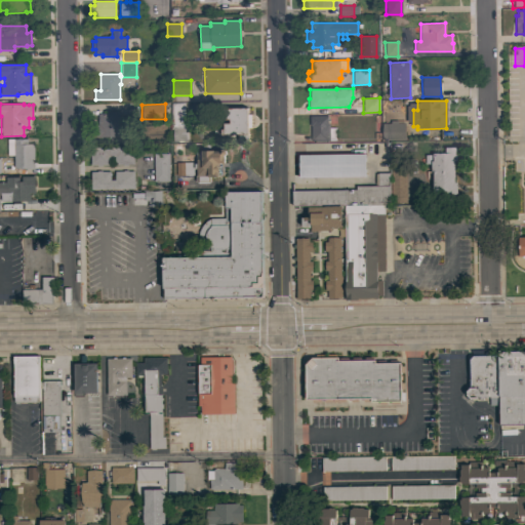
[(187,140),(172,142),(172,114),(171,114),(171,104),(184,104),(184,128),(186,128),(187,140)]
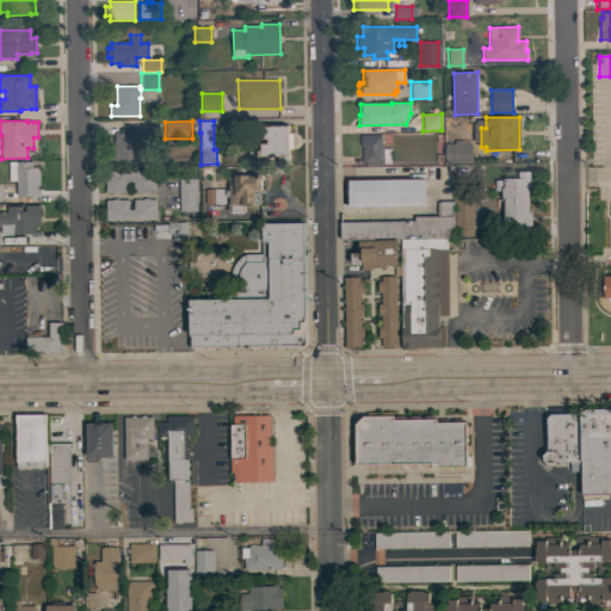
[(289,125),(289,133),(292,133),(292,149),(289,149),(289,165),(277,165),(277,158),(257,158),(257,125),(289,125)]
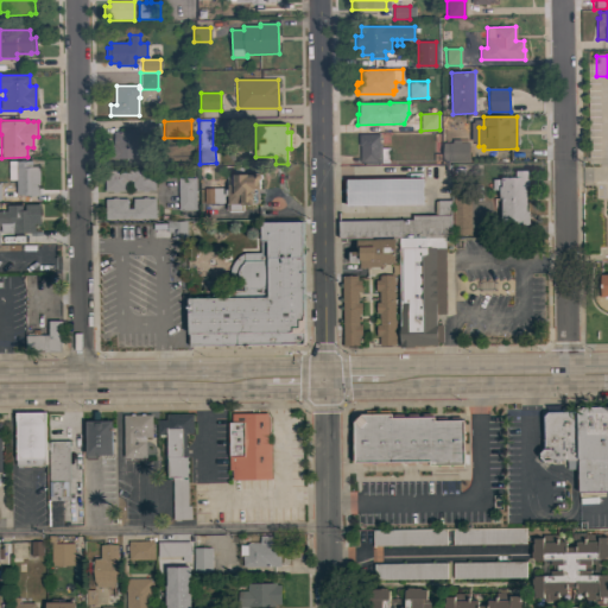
[(111,145),(114,145),(113,132),(125,132),(125,128),(138,128),(138,145),(141,145),(143,158),(111,159),(111,145)]
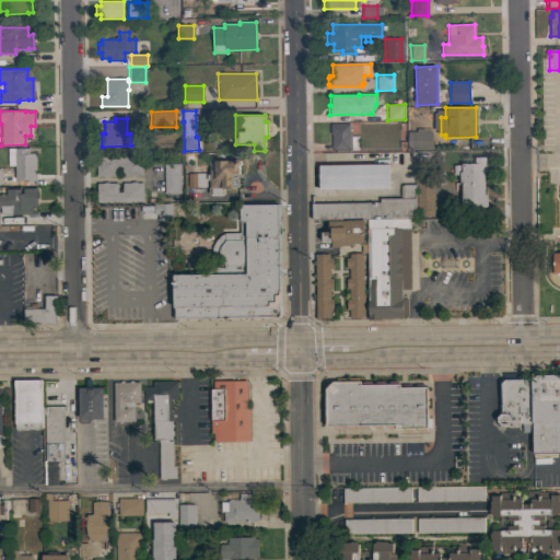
[(331,150),(331,135),(330,135),(330,124),(349,124),(349,132),(351,132),(351,137),(358,136),(358,150),(331,150)]
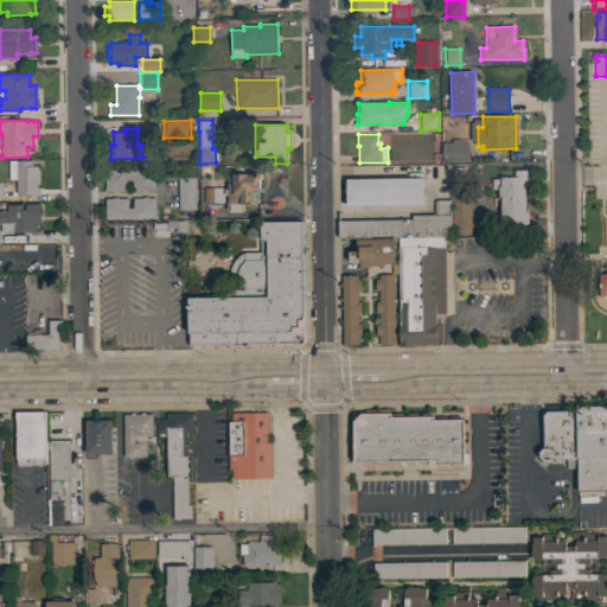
[(441,163),(441,144),(451,144),(451,140),(468,140),(468,163),(441,163)]
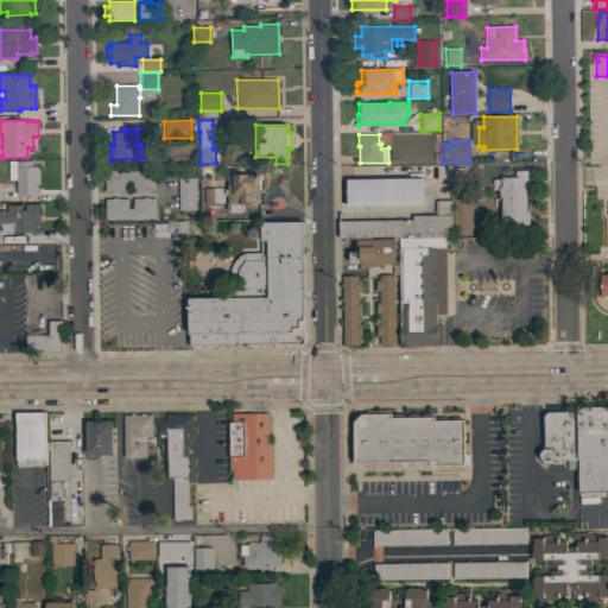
[(159,163),(159,146),(182,146),(182,144),(192,144),(192,163),(159,163)]
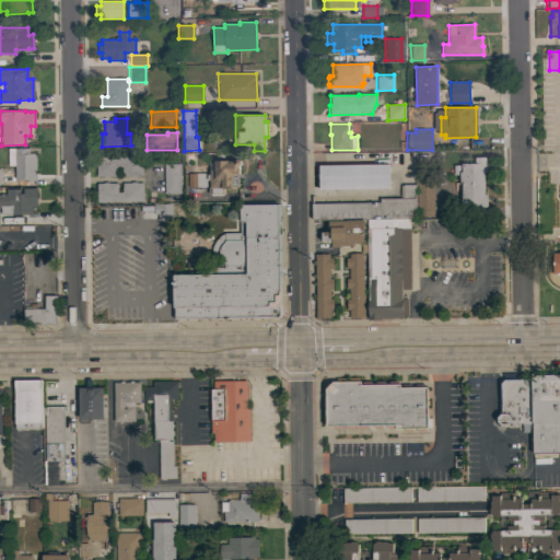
[(14,165),(8,165),(7,149),(14,149),(28,148),(28,153),(36,153),(36,181),(25,181),(25,179),(14,179),(14,165)]
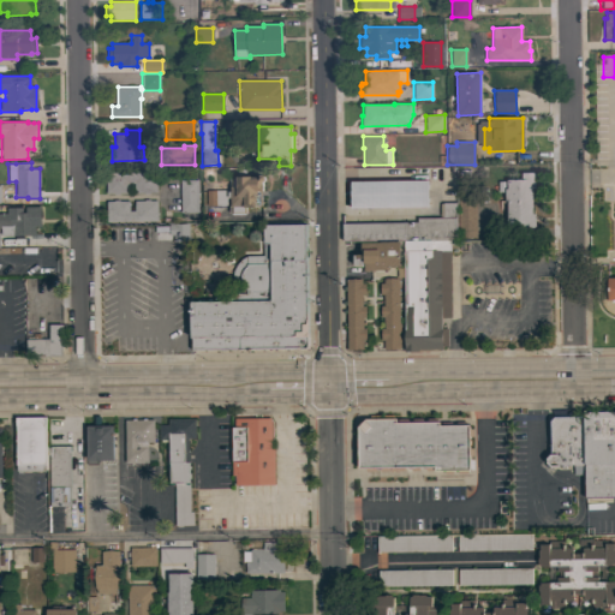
[(106,173),(156,172),(156,193),(149,193),(149,195),(144,195),(144,193),(133,193),(133,184),(129,184),(129,193),(119,193),(119,195),(113,195),(113,193),(106,193),(106,173)]
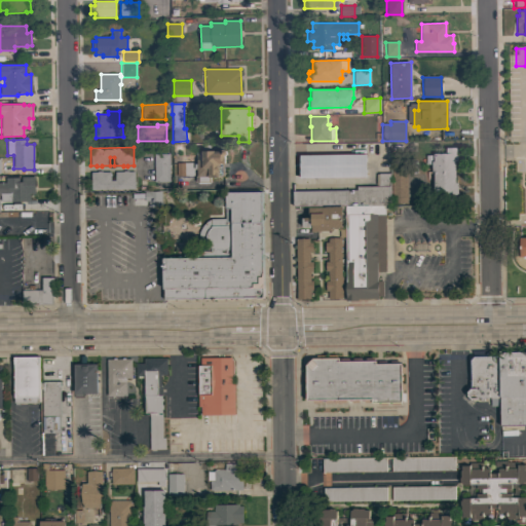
[(455,183),(458,183),(458,194),(448,195),(448,191),(434,191),(434,172),(431,172),(431,164),(425,164),(425,155),(434,155),(434,154),(446,153),(446,148),(457,148),(457,161),(455,161),(455,183)]
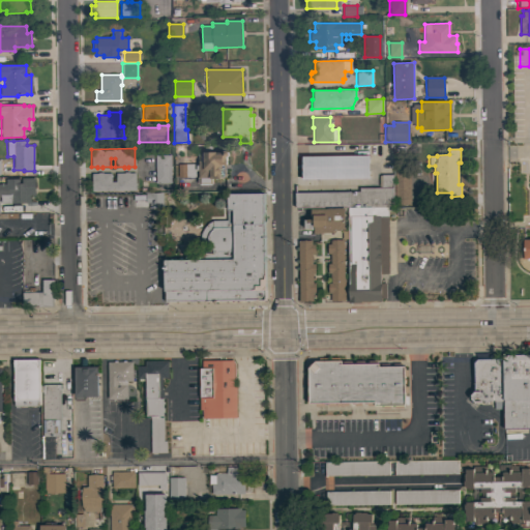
[(202,154),(202,153),(222,153),(224,151),(227,151),(229,155),(227,157),(227,165),(224,165),(225,177),(222,177),(222,178),(211,179),(211,183),(197,184),(197,177),(174,177),(174,163),(181,163),(181,164),(198,164),(198,154),(202,154)]
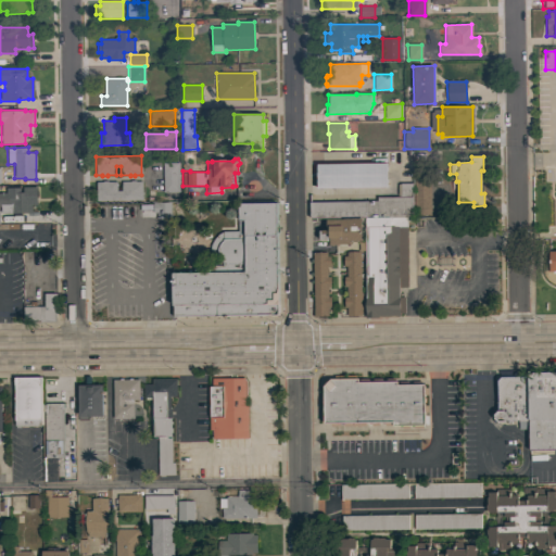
[(179,192),(163,192),(163,163),(178,163),(179,192)]
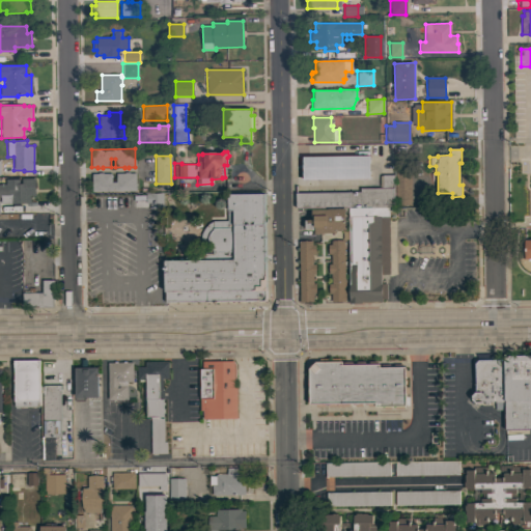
[(369,156),(369,178),(303,179),(303,157),(369,156)]
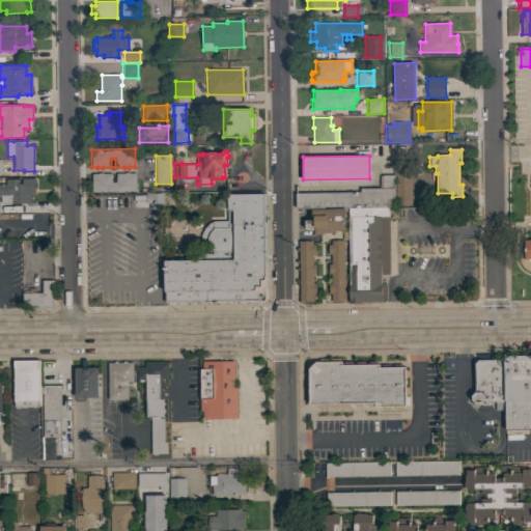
[(91,192),(91,173),(98,173),(103,173),(111,173),(111,182),(116,182),(115,173),(124,173),(124,172),(129,172),(129,173),(136,173),(136,191),(91,192)]
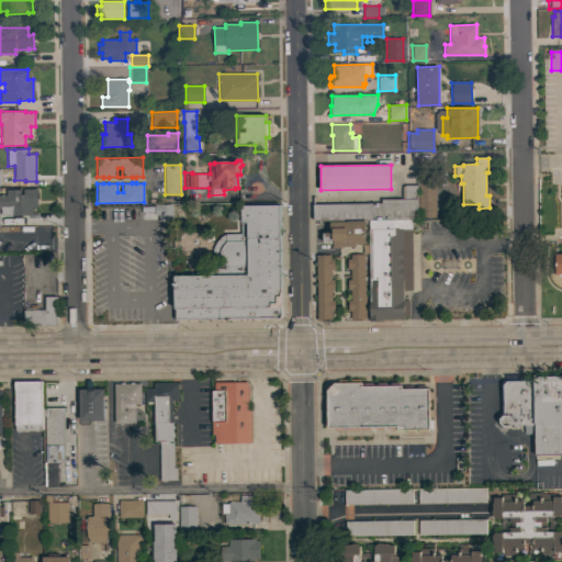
[(418,183),(435,183),(435,217),(418,217),(418,183)]
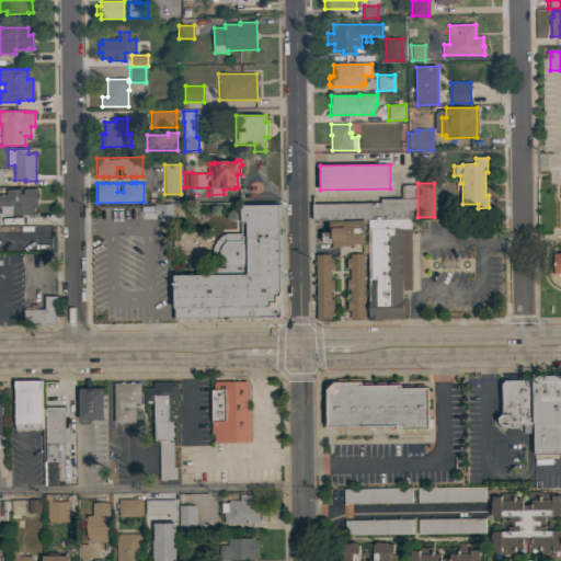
[(380,203),(380,198),(403,198),(403,185),(415,185),(416,219),(410,219),(410,229),(402,229),(403,278),(402,278),(402,297),(403,297),(403,318),(400,318),(400,320),(368,320),(368,318),(369,318),(368,219),(312,220),(312,204),(380,203)]
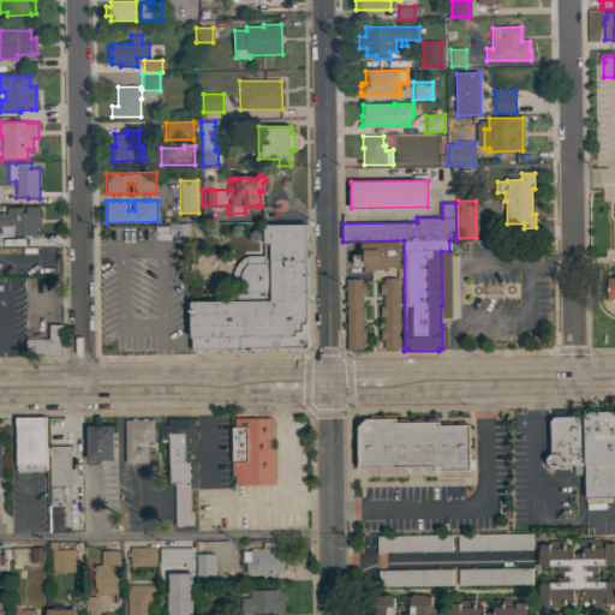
[(0,213),(6,213),(6,208),(22,208),(22,213),(25,213),(25,207),(40,207),(40,226),(30,226),(30,236),(1,237),(1,228),(0,228),(0,213)]
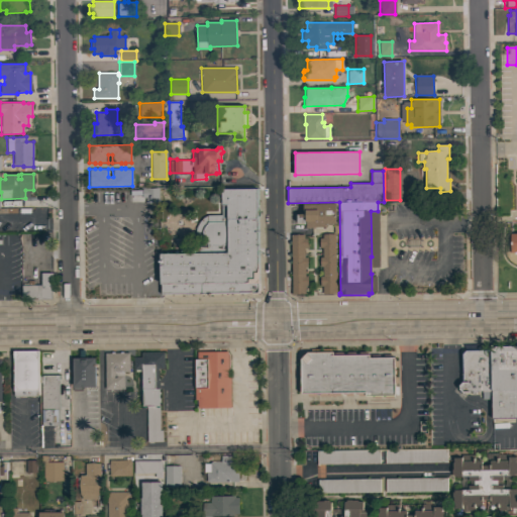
[(156,188),(156,190),(159,190),(159,203),(145,203),(145,198),(141,198),(141,189),(156,188)]
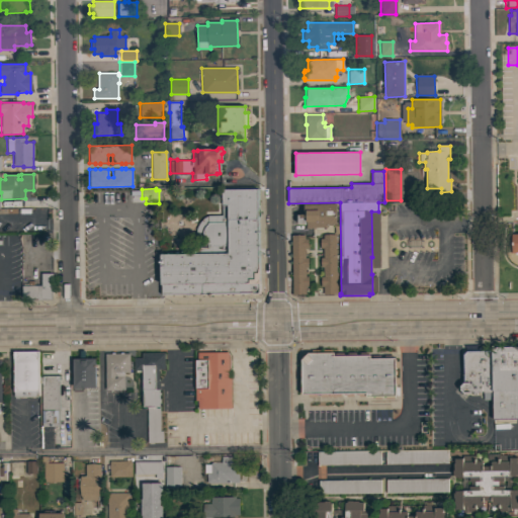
[(197,225),(198,223),(200,220),(202,218),(206,217),(206,216),(222,216),(222,189),(257,188),(257,209),(260,209),(260,217),(258,217),(258,224),(197,225)]
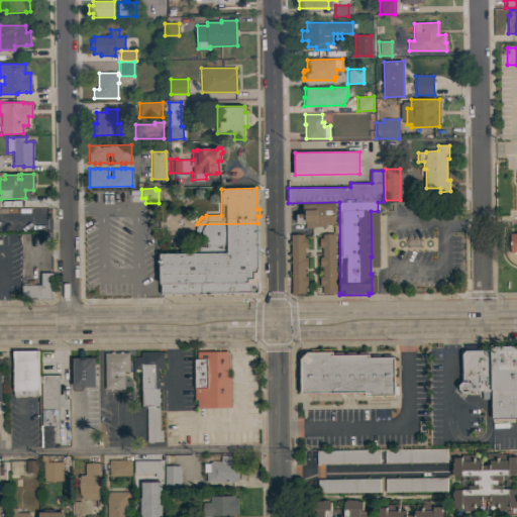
[(335,203),(336,224),(327,224),(327,226),(306,227),(306,223),(297,223),(296,214),(304,214),(303,204),(335,203)]
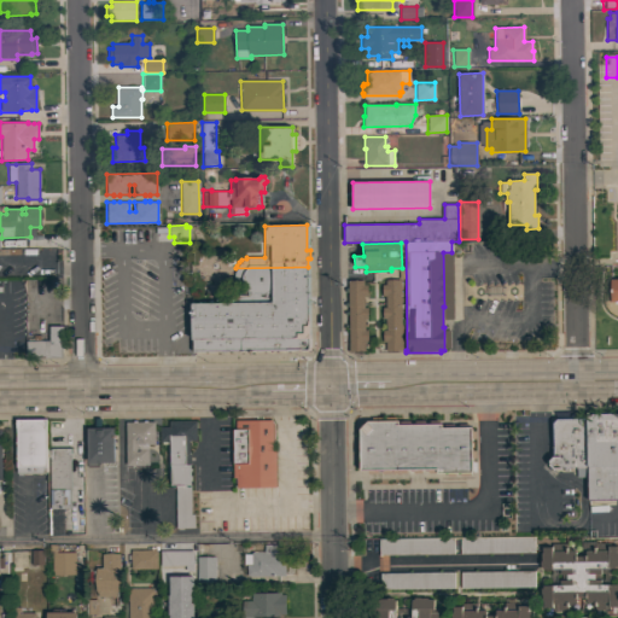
[(309,349),(192,351),(191,303),(238,302),(238,295),(242,295),(242,281),(233,281),(233,273),(234,269),(235,268),(308,267),(309,349)]
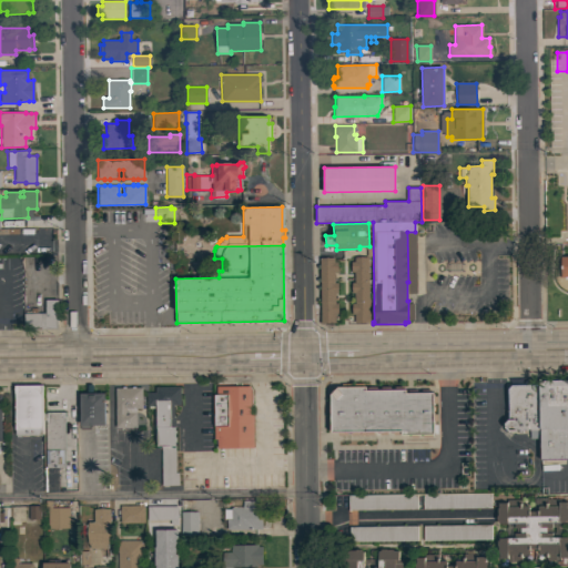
[(369,323),(354,323),(354,314),(352,314),(351,303),(354,303),(354,293),(351,293),(351,283),(354,282),(354,271),(351,271),(351,261),(354,261),(353,256),(367,256),(369,323)]
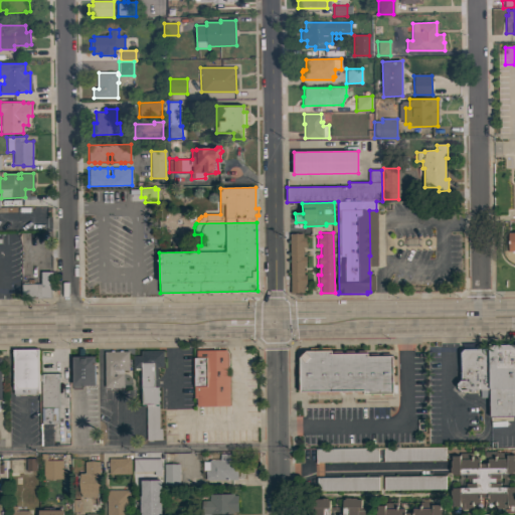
[(289,233),(302,233),(302,237),(305,237),(305,244),(302,244),(302,255),(306,255),(306,266),(303,266),(303,276),(306,276),(306,282),(304,282),(304,293),(290,293),(289,233)]
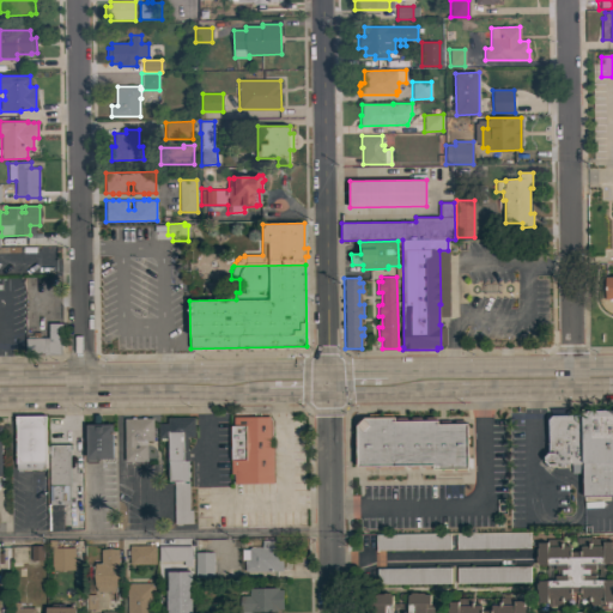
[(612,278),(600,278),(601,301),(612,299),(612,278)]
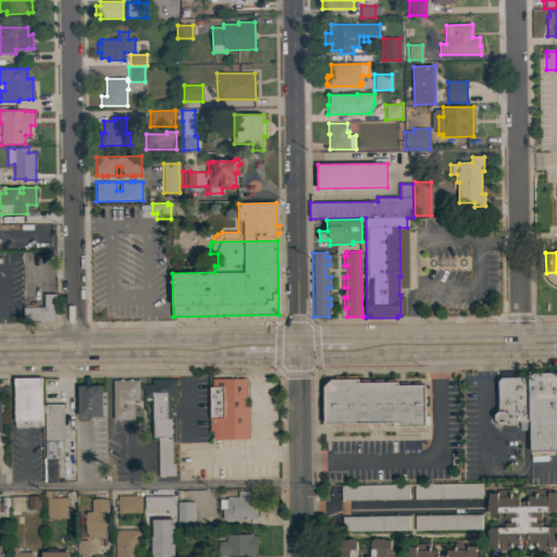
[(45,307),(45,294),(56,294),(56,322),(40,323),(40,321),(23,321),(23,307),(45,307)]
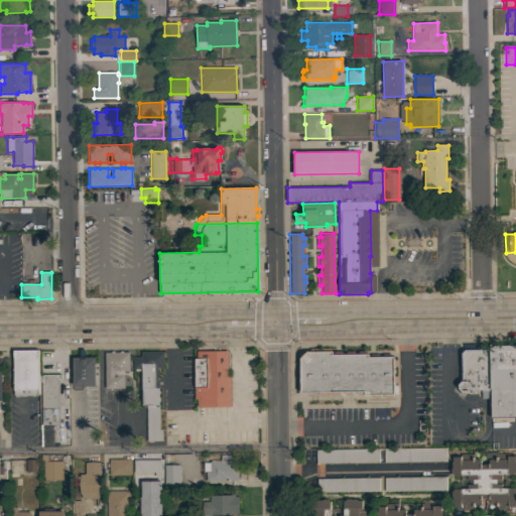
[(490,350),(490,345),(515,345),(515,417),(491,418),(491,398),(490,350)]
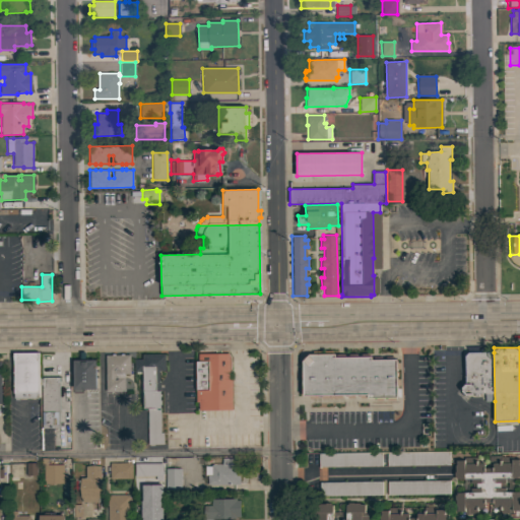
[(96,389),(73,389),(73,361),(79,361),(79,351),(84,351),(84,360),(95,360),(96,389)]
